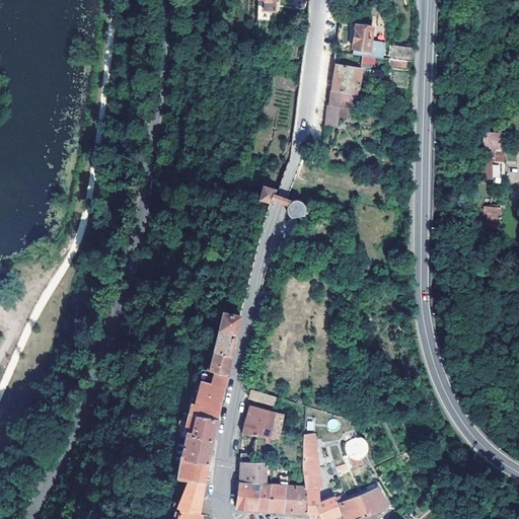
[(262,0),(262,10),(274,10),(274,0),(262,0)]
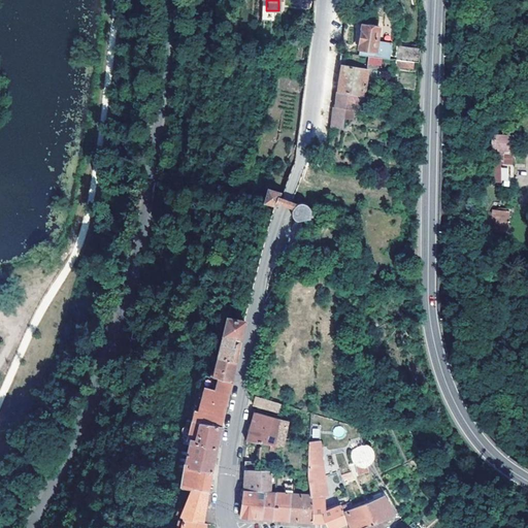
[(368,57),(388,59),(390,53),(391,44),(375,42),(376,30),(363,28),(358,56),(368,57)]
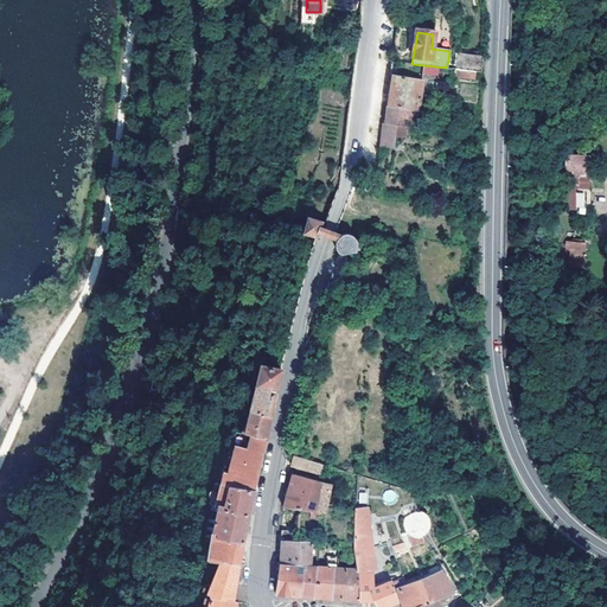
[(408,39),(394,37),(393,48),(407,50),(408,39)]
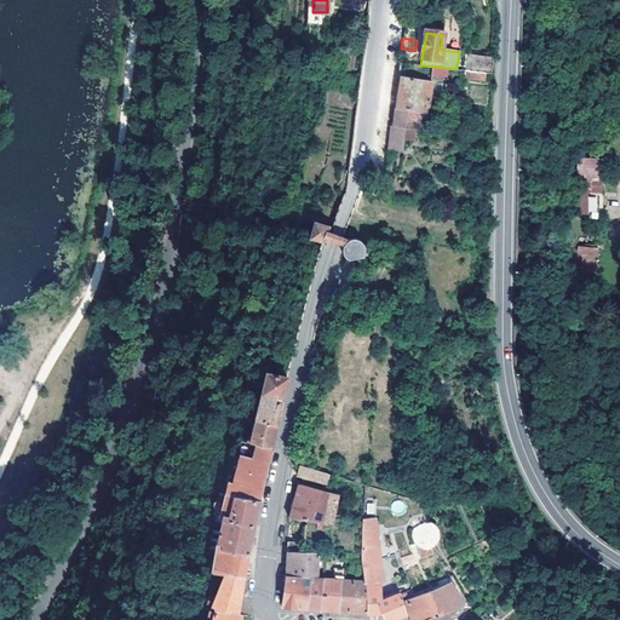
[(483,73),(492,73),(492,57),(465,53),(464,62),(463,70),(483,73)]
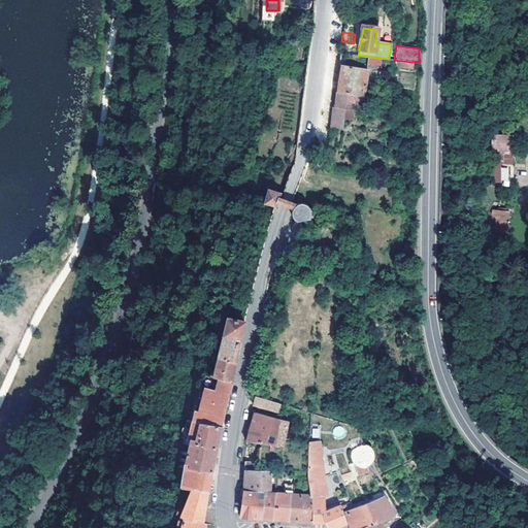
[(389,65),(389,59),(388,59),(368,57),(366,70),(388,72),(389,65)]
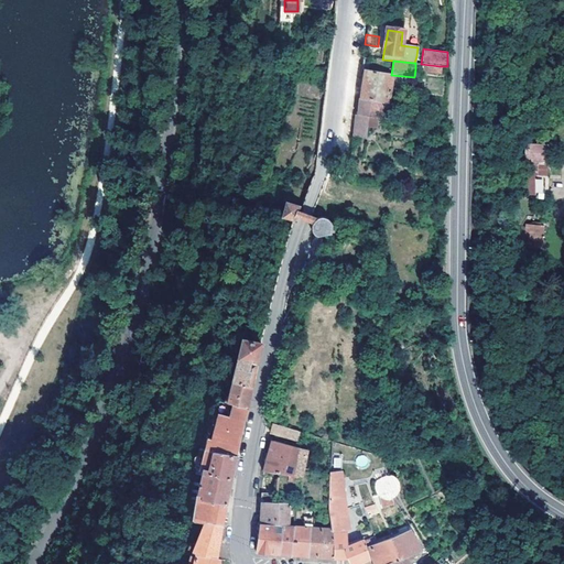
[(361,97),(357,96),(354,134),(365,136),(367,127),(376,128),(379,100),(388,101),(391,75),(365,72),(361,97)]
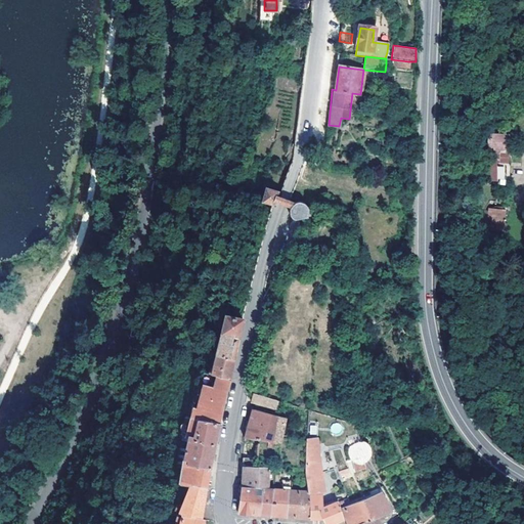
[(507,162),(507,141),(491,141),(490,161),(507,162)]
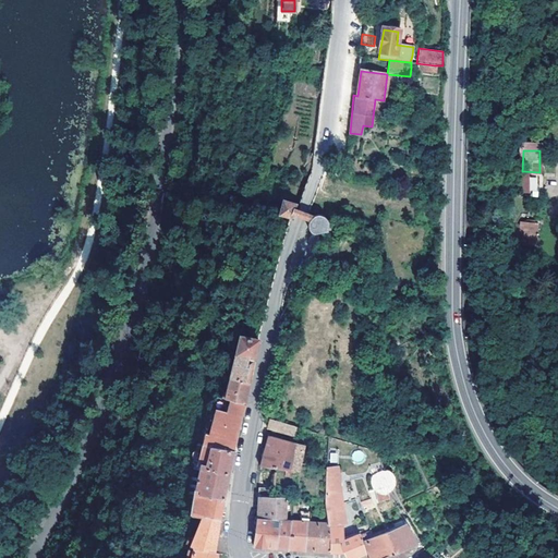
[(295,206),(282,201),(277,215),(291,219),(292,215),(300,217),(308,220),(307,226),(307,230),(310,232),(313,237),(315,238),(319,240),(325,239),(328,238),(331,233),(332,230),(332,226),(331,221),(327,217),(323,215),(319,214),(316,215),(315,215),(313,216),(312,217),(301,213),(294,210),(295,206)]
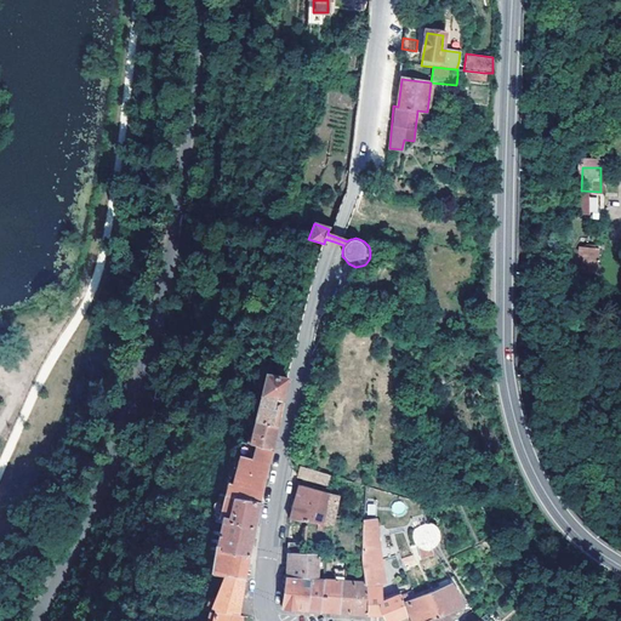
[(569,249),(558,248),(558,257),(568,258),(569,249)]
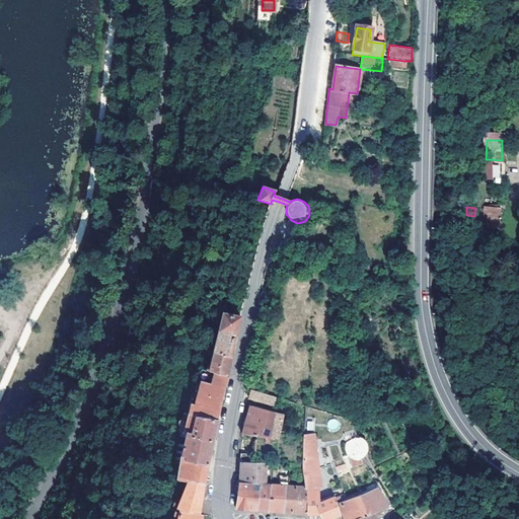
[(478,223),(478,226),(497,229),(499,208),(484,207),(480,223),(478,223)]
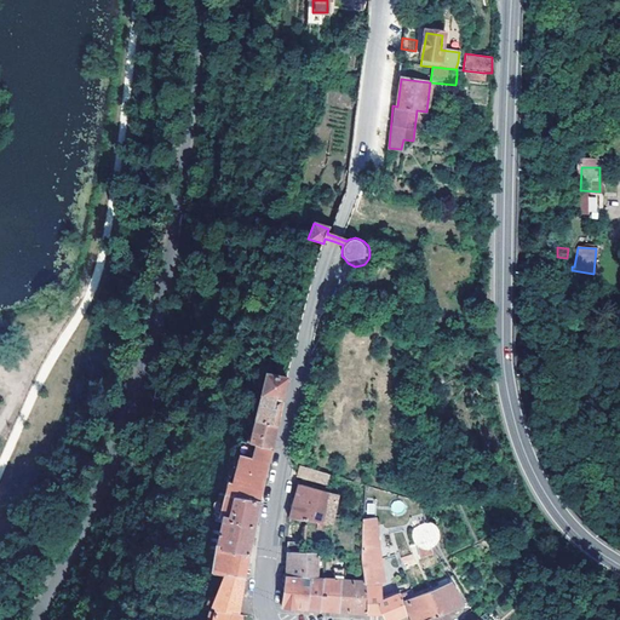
[(287,378),(281,377),(285,362),(268,359),(250,436),(244,441),(273,451),(274,445),(279,420),(280,412),(281,407),(287,378)]
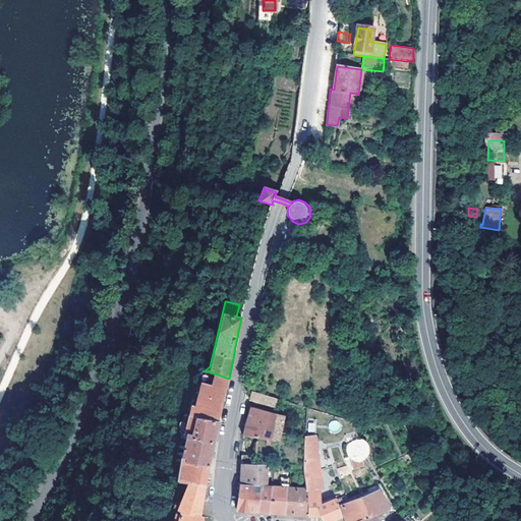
[(205,370),(192,416),(197,417),(218,422),(221,407),(222,405),(229,379),(205,370)]
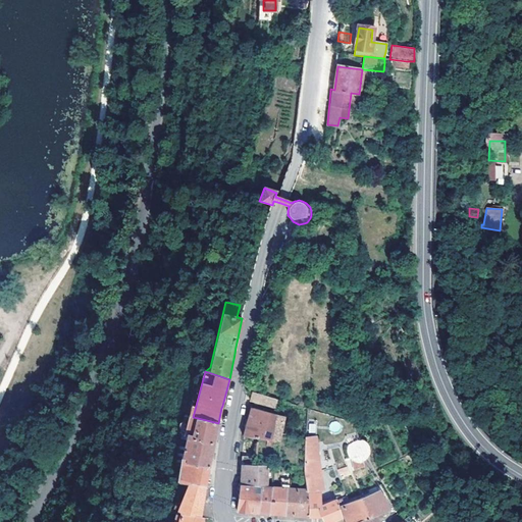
[(274,409),(277,400),(254,392),(253,394),(251,402),(253,402),(274,409)]
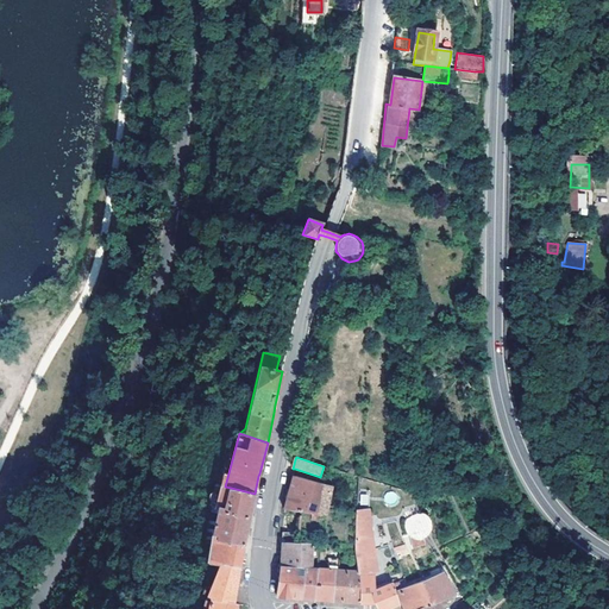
[(288,496),(284,509),(294,512),(299,513),(301,513),(324,518),(324,515),(332,487),(294,476),(288,496)]
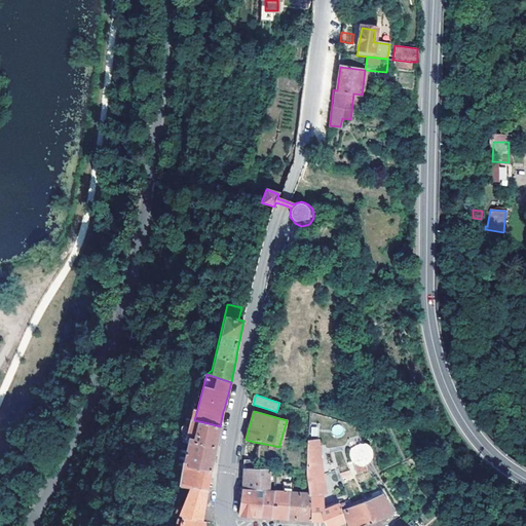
[(218,437),(220,426),(199,421),(194,420),(189,440),(215,447),(218,437)]
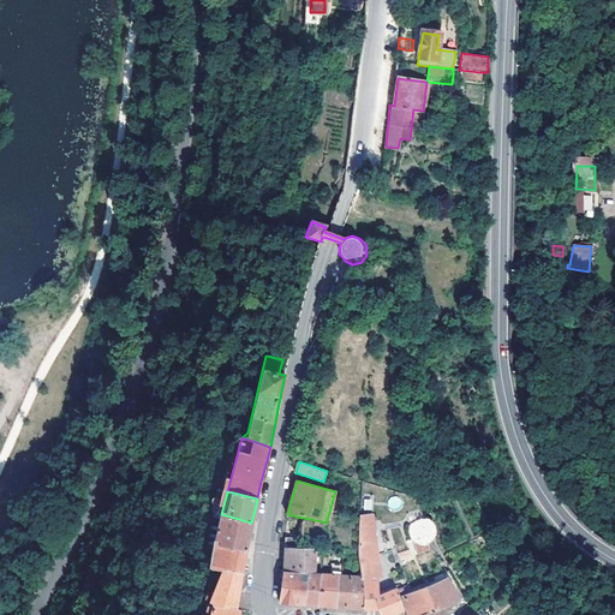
[(251,523),(221,514),(218,527),(249,535),(251,527),(251,523)]
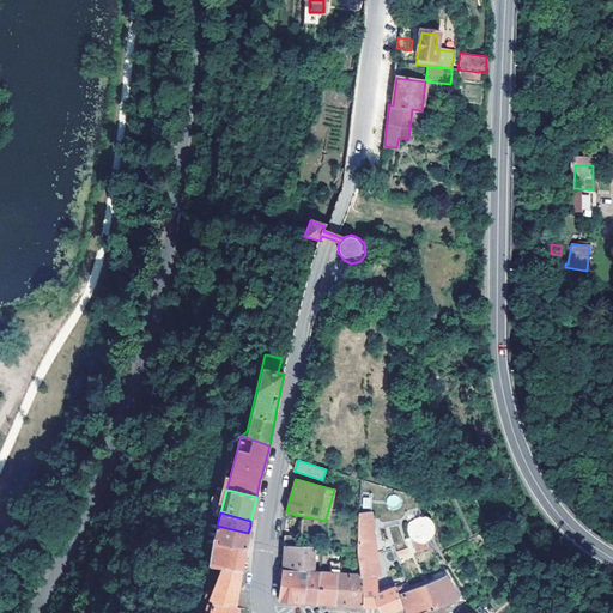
[(408,534),(411,538),(414,540),(418,541),(423,542),(428,541),(429,540),(431,540),(434,535),(437,529),(432,516),(425,514),(422,514),(416,514),(412,516),(408,520),(407,525),(406,529),(408,534)]
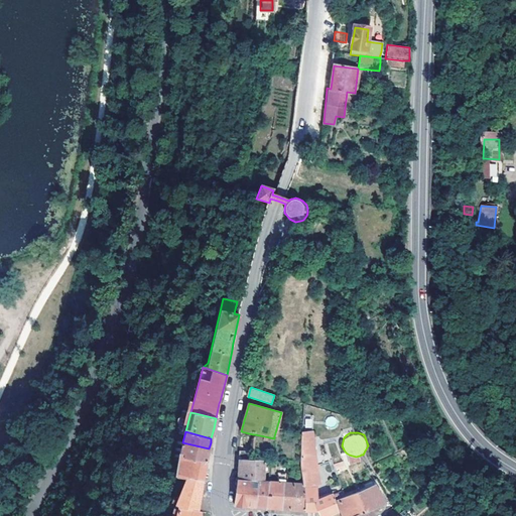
[(319,515),(328,515),(338,511),(334,499),(333,494),(316,499),(315,486),(318,486),(315,466),(312,439),(300,438),(299,463),(301,484),(304,511),(309,511),(317,511),(319,515)]
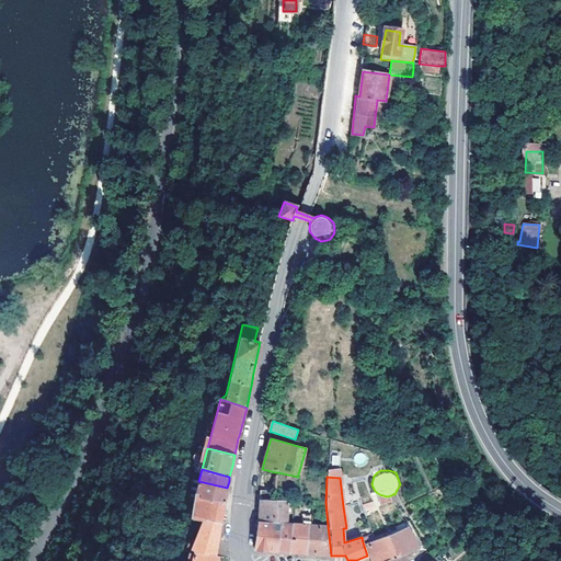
[(195,495),(224,503),(227,488),(198,481),(195,495)]
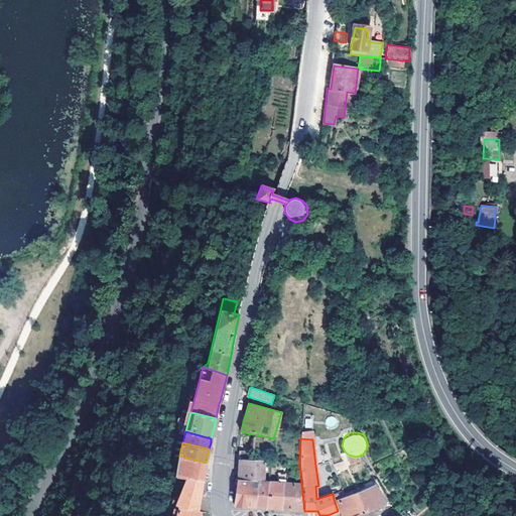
[(239,450),(239,460),(252,460),(253,452),(239,450)]
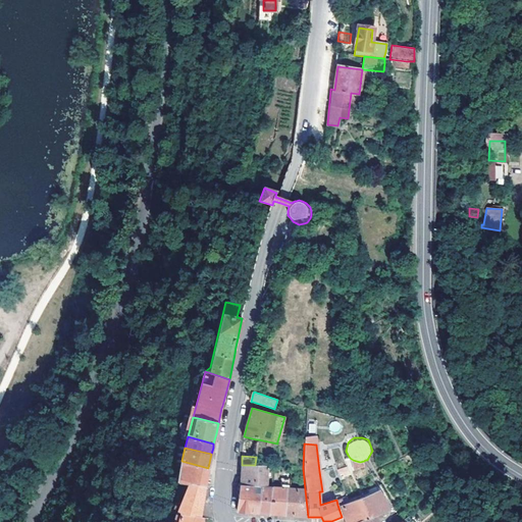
[(206,477),(208,468),(181,461),(174,480),(184,484),(204,487),(206,477)]
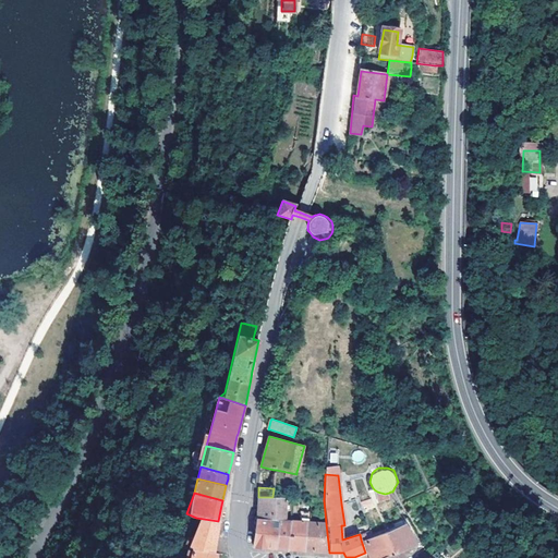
[(257,504),(257,518),(278,519),(283,520),(284,510),(289,510),(290,498),(273,497),(258,497),(257,504)]
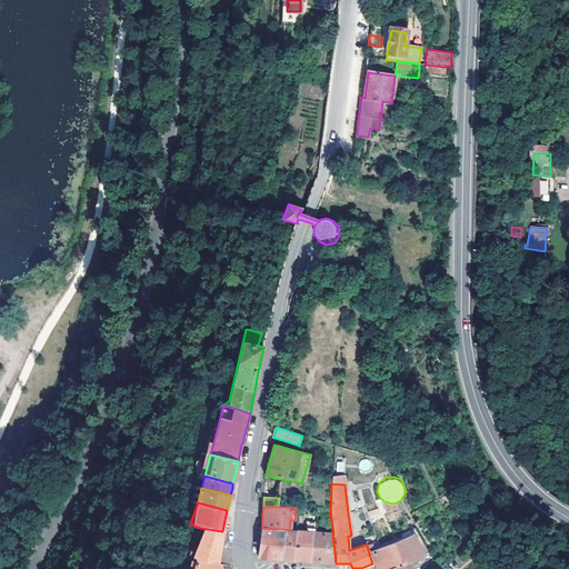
[(218,563),(222,531),(200,528),(188,568),(219,568),(220,563),(218,563)]
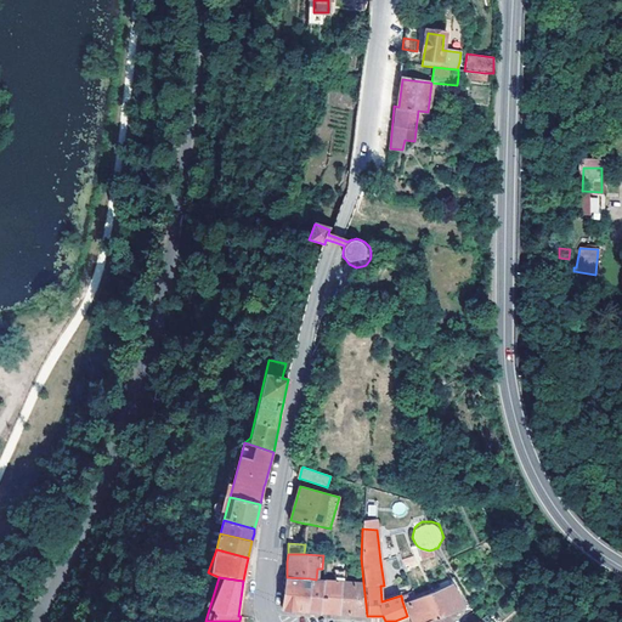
[(293,610),(306,611),(310,578),(287,577),(282,609),(293,610)]
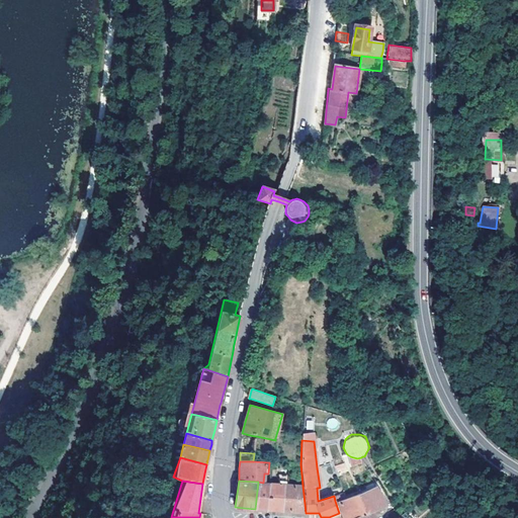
[(262,510),(267,510),(268,483),(263,483),(258,482),(255,509),(262,510)]
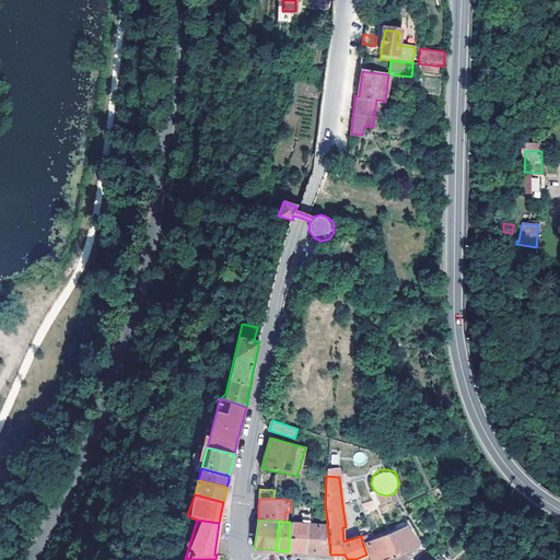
[(296,552),(304,552),(306,524),(290,522),(289,551),(296,552)]
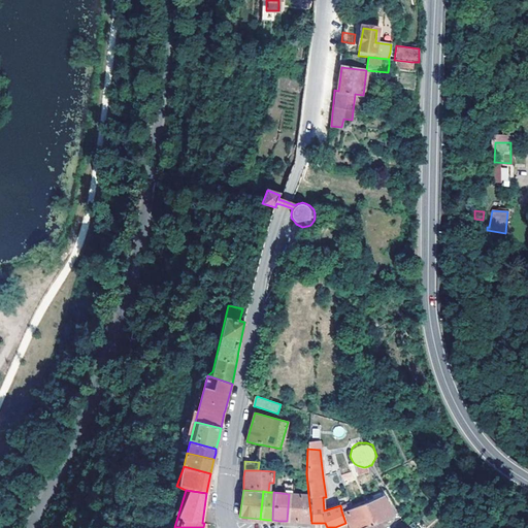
[(301,522),(311,523),(308,495),(291,494),(289,494),(287,521),(301,522)]
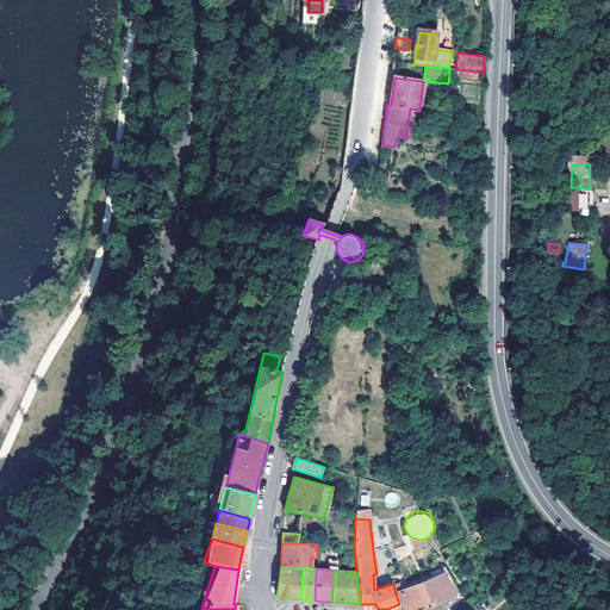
[(403,605),(448,584),(441,574),(421,583),(399,591),(402,604),(403,605)]
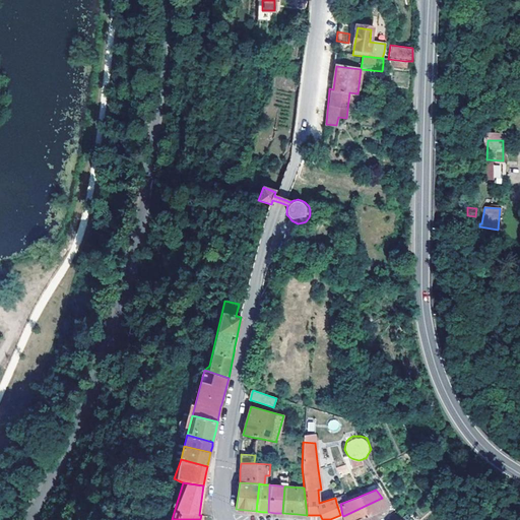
[(343,519),(368,519),(379,514),(385,509),(382,498),(343,516),(343,519)]
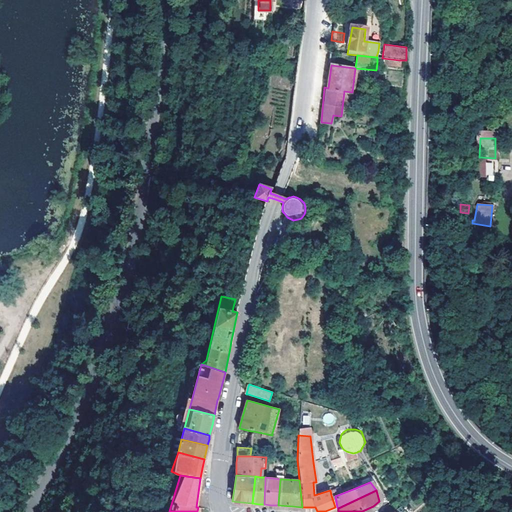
All buildings are outlined.
